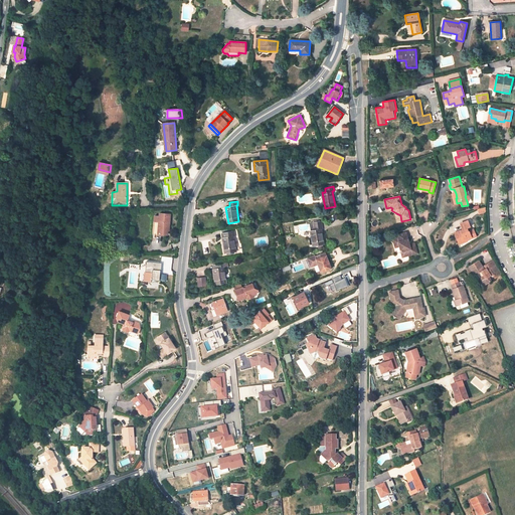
[(169,227),(170,214),(159,213),(159,216),(155,216),(153,233),(167,234),(167,230),(167,227),(169,227)]
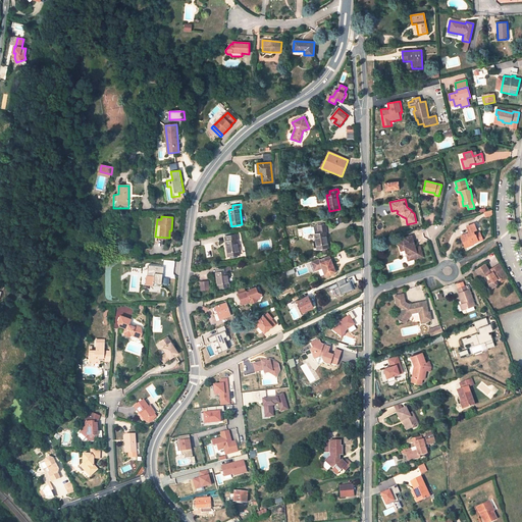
[(327,231),(325,224),(318,225),(318,227),(315,228),(316,233),(315,233),(317,250),(322,249),(327,249),(328,248),(326,232),(327,231)]
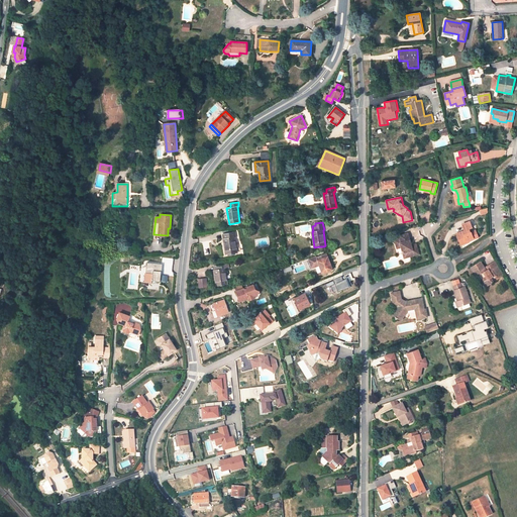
[(462,231),(456,234),(460,243),(469,239),(469,241),(478,237),(476,230),(470,232),(469,229),(472,227),(470,222),(462,224),(466,231),(463,232),(462,231)]
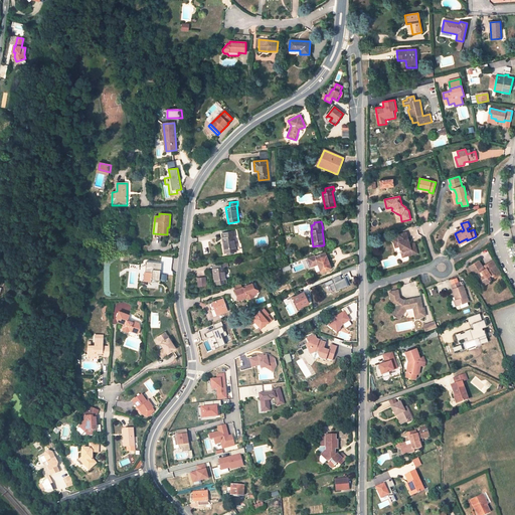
[(233,228),(221,230),(223,237),(225,253),(235,251),(233,236),(235,236),(233,228)]
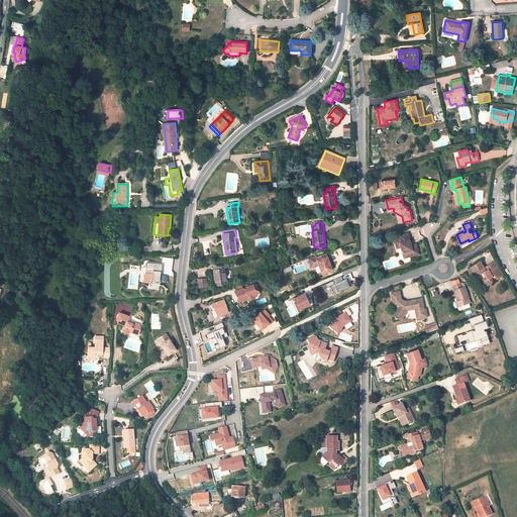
[(400,239),(394,240),(395,244),(400,243),(401,247),(404,259),(418,254),(417,248),(412,250),(411,245),(407,233),(399,235),(400,239)]
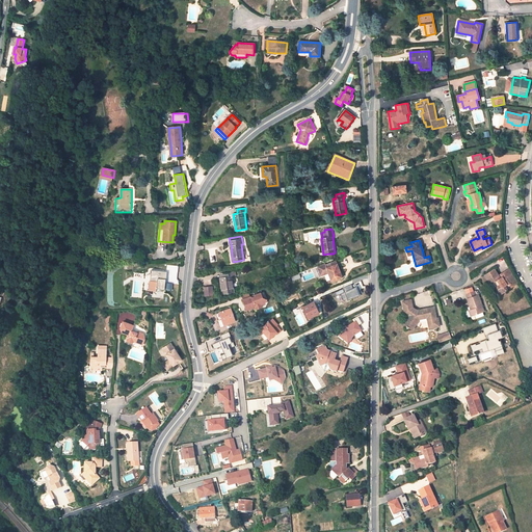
[(342,276),(337,265),(327,268),(326,265),(325,263),(318,266),(320,271),(323,270),(324,273),(328,272),(331,281),(342,276)]
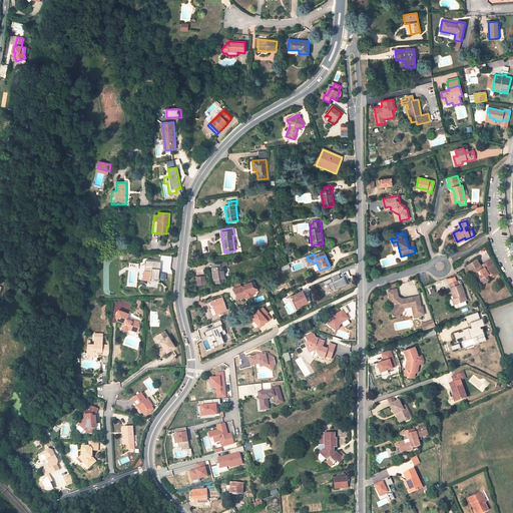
[(491,260),(483,265),(484,268),(482,269),(484,272),(495,265),(491,260)]
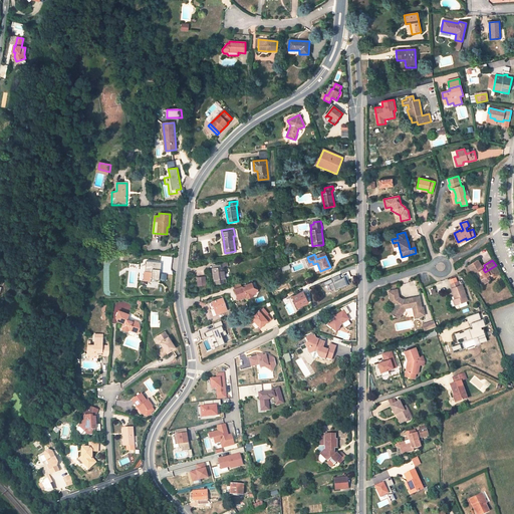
[(161,262),(147,261),(144,281),(152,282),(160,280),(161,262)]
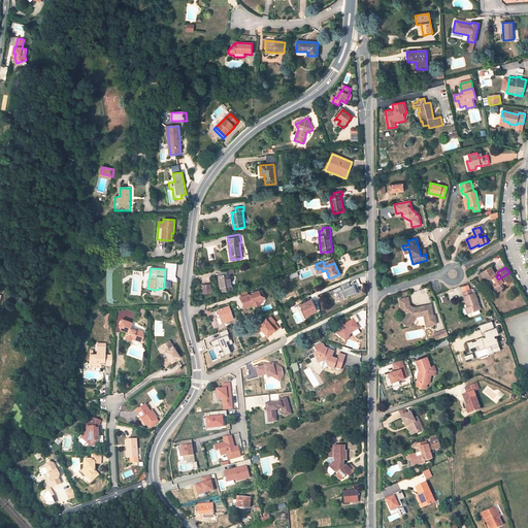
[(485,277),(484,278),(486,281),(488,279),(495,291),(513,278),(513,277),(512,277),(512,276),(509,272),(498,279),(496,276),(490,268),(482,273),(485,277)]
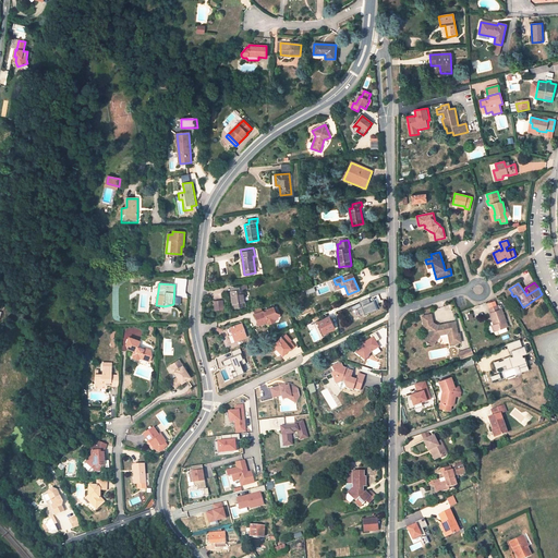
[(244,286),(234,287),(235,291),(231,291),(233,308),(245,307),(243,290),(244,290),(244,286)]
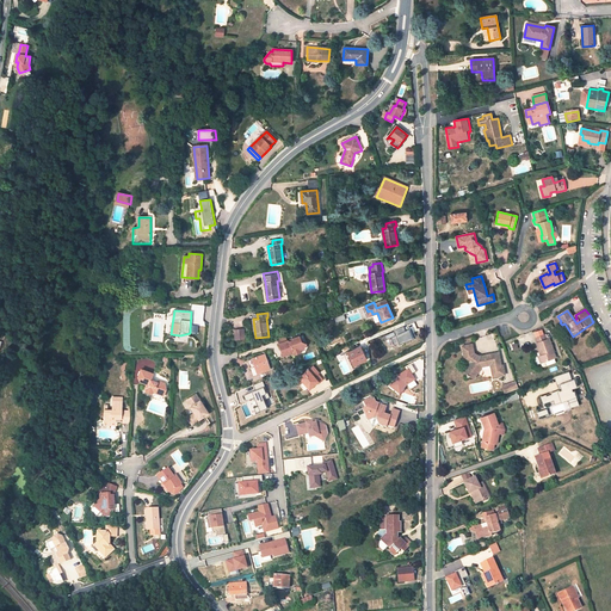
[(565,323),(562,325),(567,332),(571,338),(573,337),(565,323)]
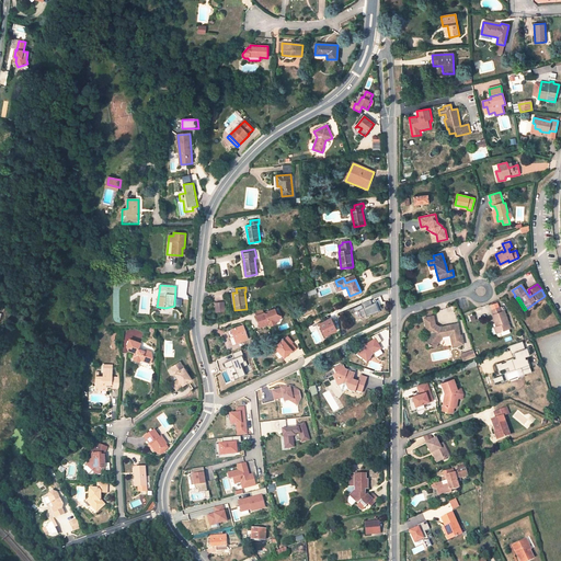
[(359,310),(362,317),(379,313),(377,302),(373,304),(371,300),(362,302),(363,309),(359,310)]
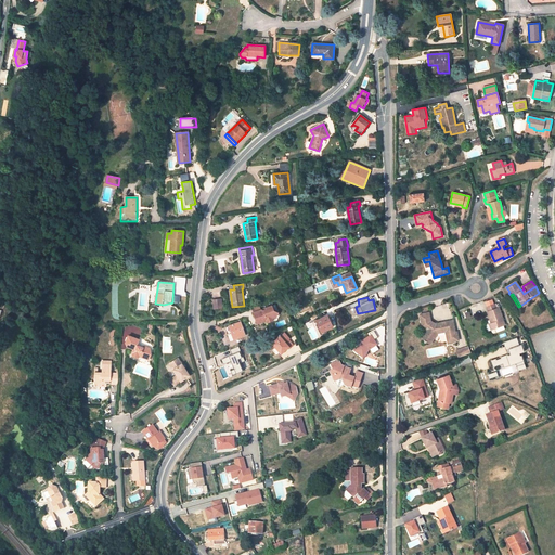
[(217,302),(208,302),(207,311),(216,312),(217,302)]
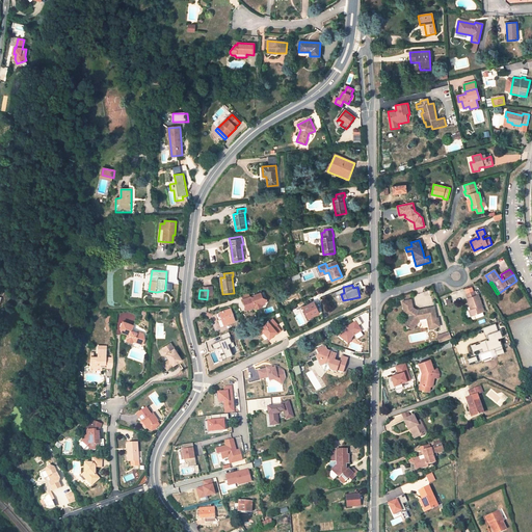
[(474,291),(467,294),(468,298),(467,298),(470,307),(473,306),(474,309),(469,311),(471,316),(484,311),(478,295),(476,295),(474,291)]
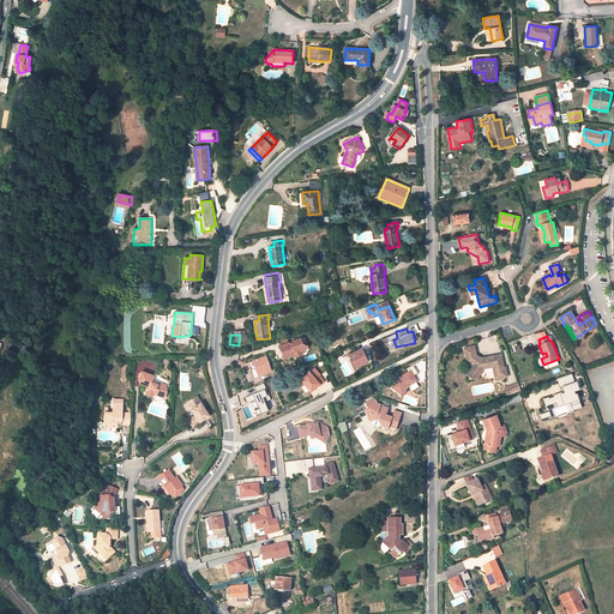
[(305,349),(307,345),(302,343),(300,337),(293,341),(294,342),(290,343),(288,342),(280,345),(283,357),(294,354),(295,356),(301,354),(301,351),(305,349)]
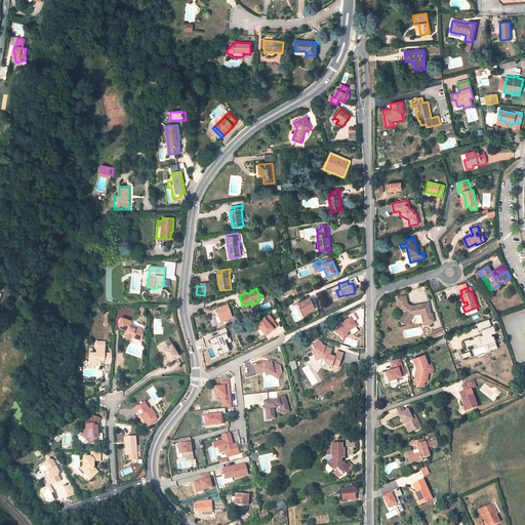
[(405,296),(398,298),(399,306),(404,311),(403,312),(398,320),(400,320),(402,324),(406,323),(407,324),(413,315),(421,314),(423,324),(433,322),(432,315),(431,315),(428,304),(414,307),(414,309),(412,310),(412,308),(406,304),(405,296)]
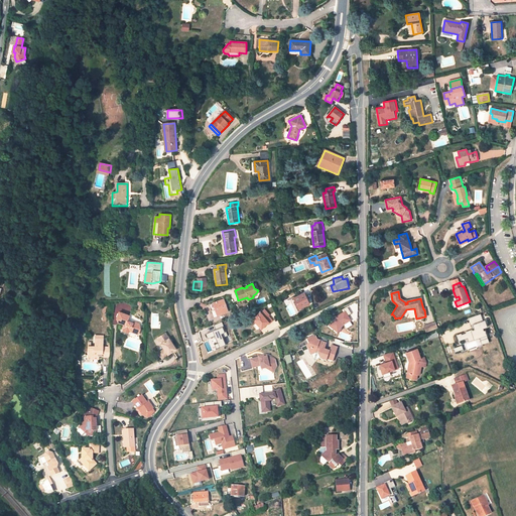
[(309,303),(304,293),(296,297),(295,295),(291,297),(298,311),(302,309),(302,307),(308,304),(309,303)]
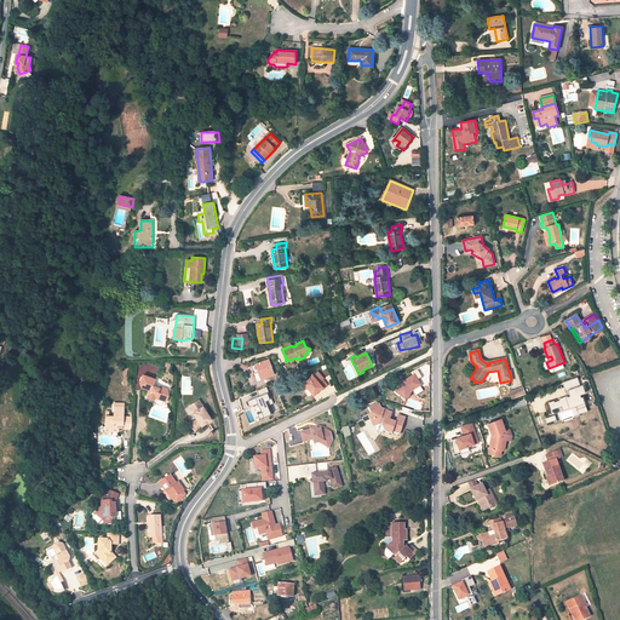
[(274,374),(269,360),(256,365),(259,373),(256,374),(258,380),(274,374)]
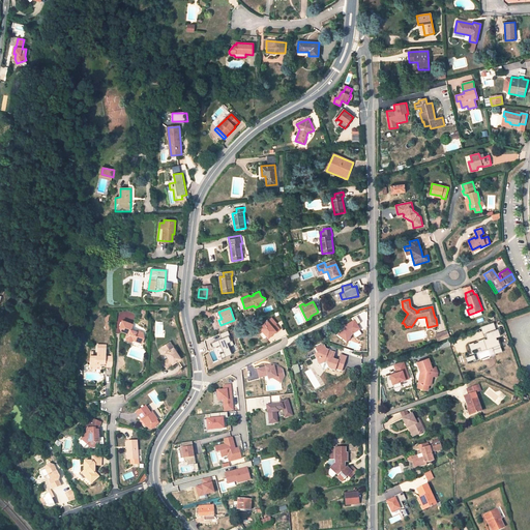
[(121,331),(127,334),(126,337),(127,341),(131,342),(135,341),(143,344),(145,337),(143,336),(144,332),(138,330),(138,332),(131,330),(134,324),(122,320),(120,328),(121,331)]
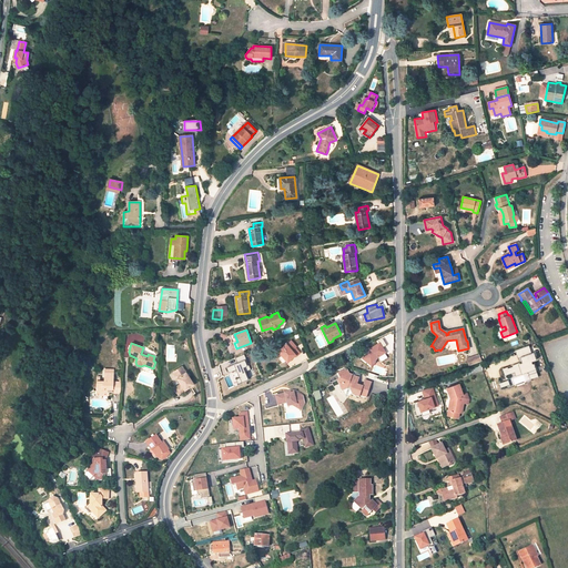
[(292,350),(287,344),(279,352),(288,362),(296,355),(297,356),(301,353),(295,346),(292,350)]
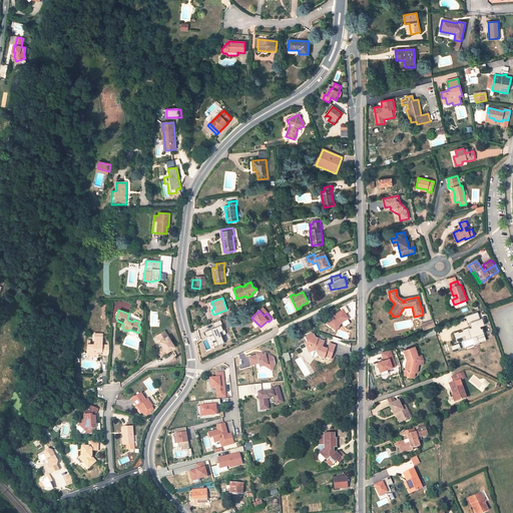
[(479,312),(465,316),(469,328),(454,332),(456,342),(477,336),(479,342),(487,340),(483,326),(485,325),(483,317),(481,318),(479,312)]
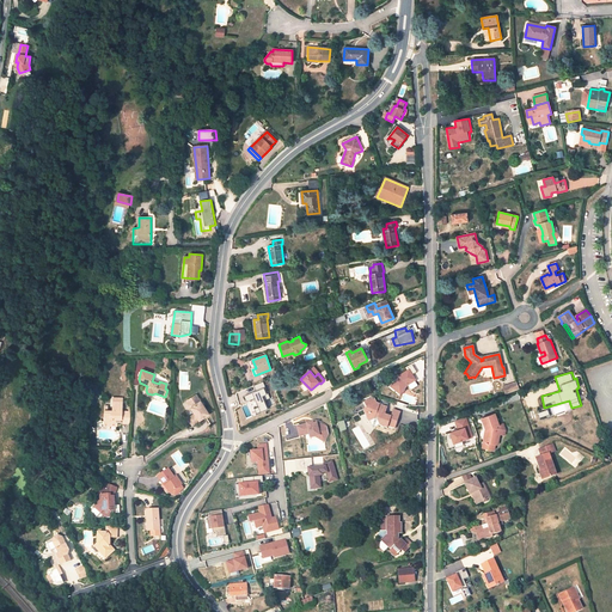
[(258,411),(269,408),(264,396),(268,395),(263,383),(255,385),(257,391),(245,396),(246,401),(254,398),(258,411)]
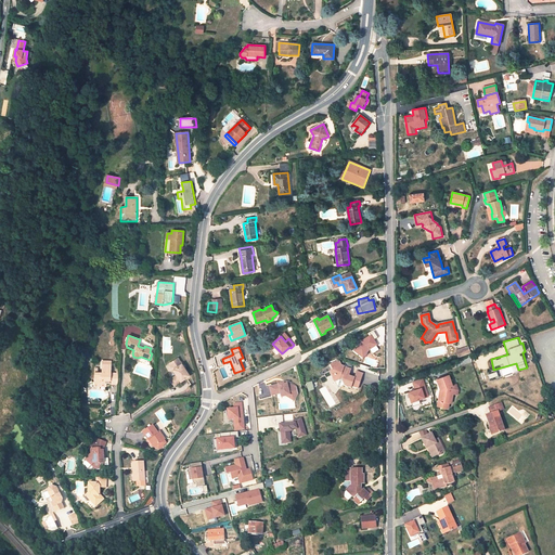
[(456,351),(459,359),(470,355),(468,347),(456,351)]
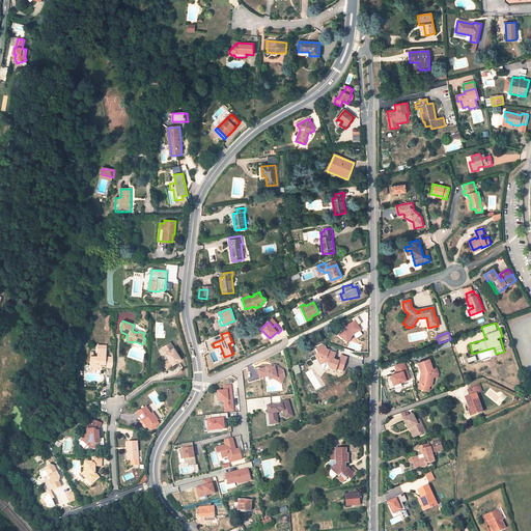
[(163,347),(169,358),(164,362),(167,368),(182,359),(171,342),(163,347)]
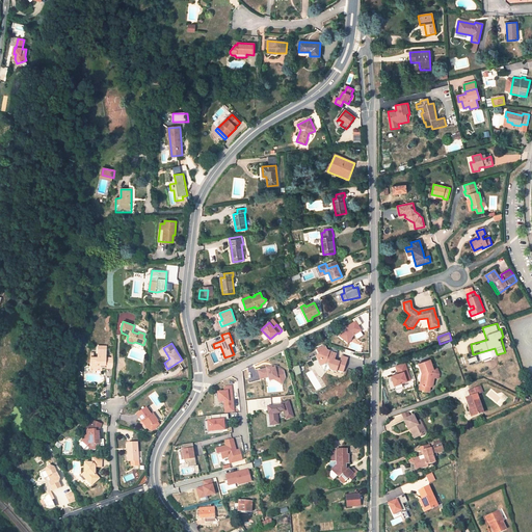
[(328,350),(325,346),(317,350),(319,354),(317,355),(316,357),(321,367),(322,367),(325,365),(326,363),(328,364),(328,366),(330,369),(330,370),(337,372),(338,370),(344,372),(346,366),(340,364),(340,362),(335,360),(337,354),(329,352),(330,351),(328,350)]
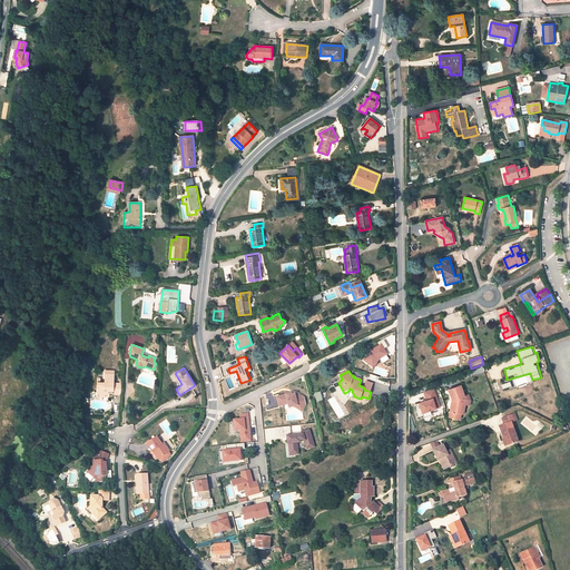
[(105,382),(99,382),(97,382),(97,393),(102,393),(102,394),(109,394),(109,390),(112,391),(112,393),(121,394),(121,383),(119,383),(114,383),(114,375),(105,374),(105,382)]
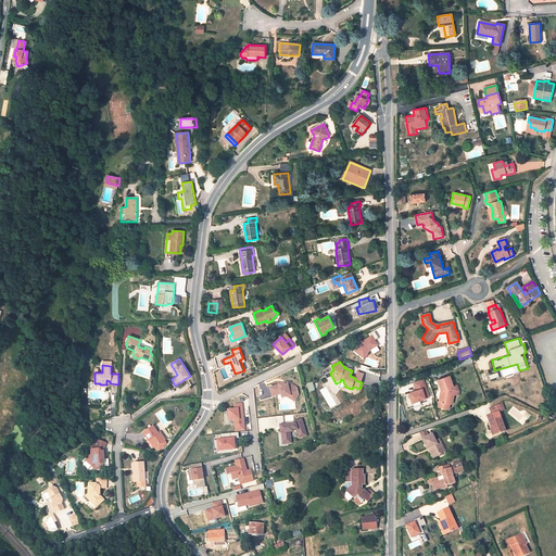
[(355,380),(362,382),(364,374),(357,371),(355,378),(355,380)]
